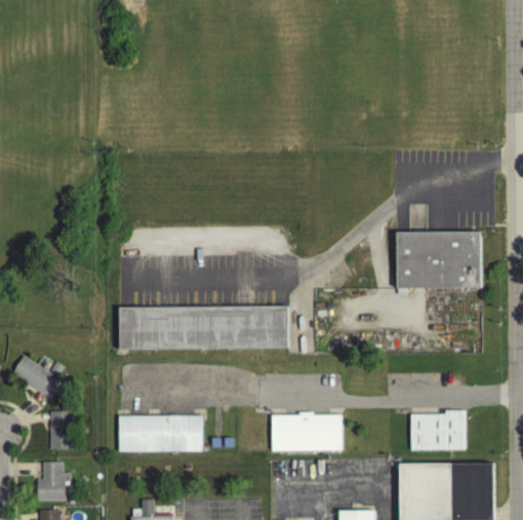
[(397,288),(397,233),(409,233),(417,233),(426,232),(458,232),(481,232),(482,287),(481,287),(428,288),(419,288),(397,288)]
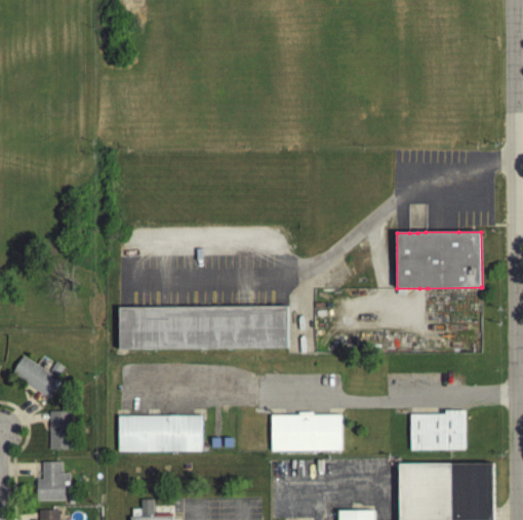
[(120,349),(120,307),(289,306),(289,348),(120,349)]
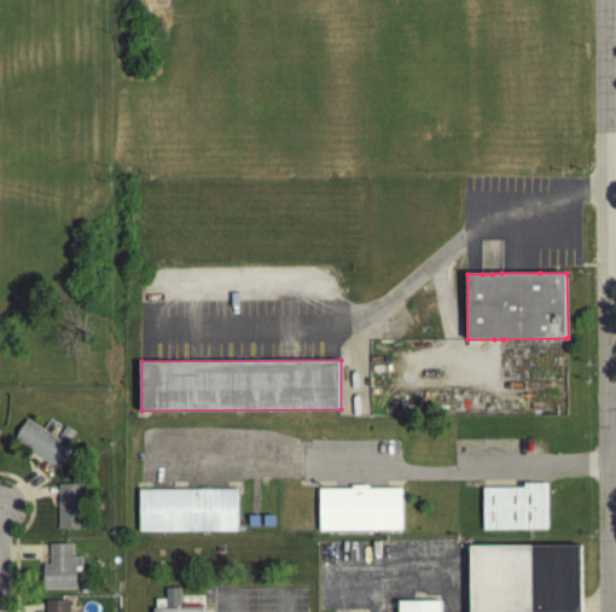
[(13,438),(28,418),(71,447),(57,467),(51,464),(13,438)]
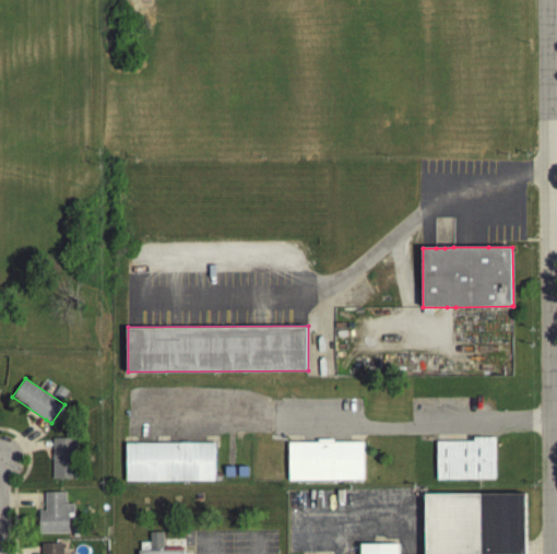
[(474,441),(474,437),(496,437),(496,480),(437,480),(437,441),(474,441)]
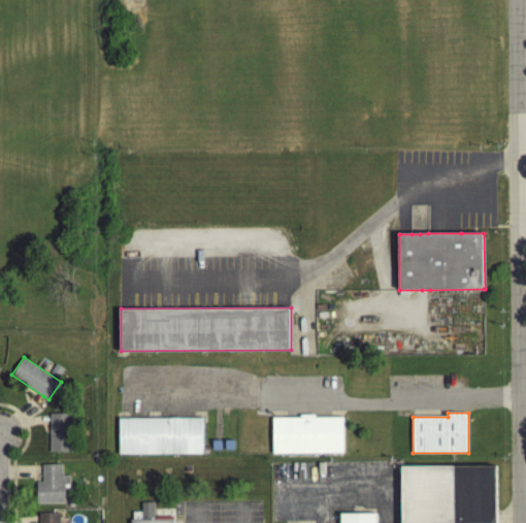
[(51,452),(51,419),(51,414),(72,414),(72,452),(51,452)]
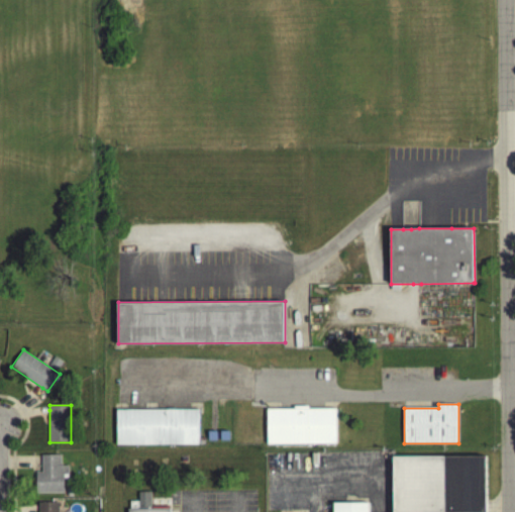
[(295,409),(295,406),(302,406),(309,406),(309,409),(336,408),(337,443),(302,444),(268,444),(268,409),(295,409)]
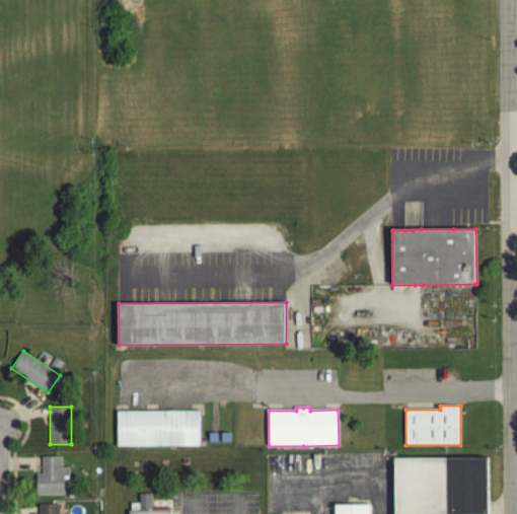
[(118,446),(117,412),(200,411),(201,445),(118,446)]
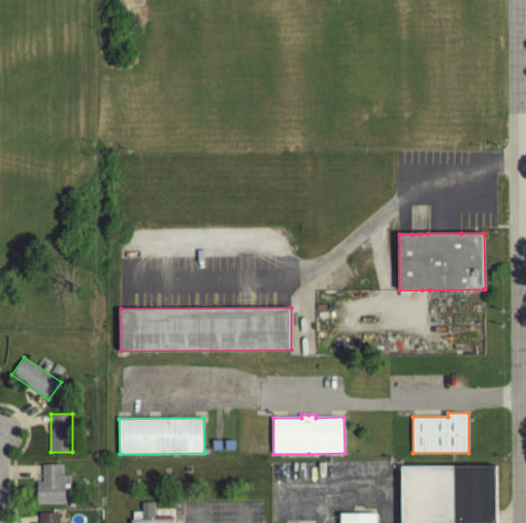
[(214,450),(214,440),(222,440),(222,450),(214,450)]
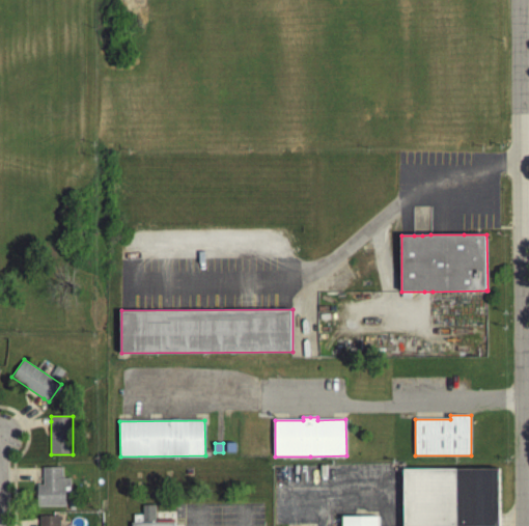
[(227,443),(235,443),(235,452),(227,452),(227,443)]
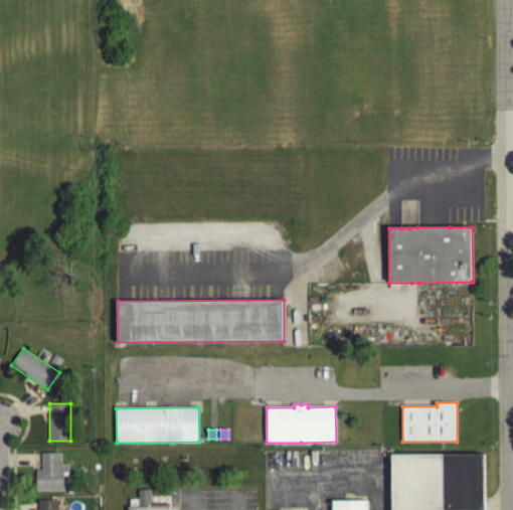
[(63,472),(64,490),(63,490),(36,491),(36,470),(42,469),(42,460),(42,453),(54,453),(61,453),(61,464),(68,464),(68,472),(63,472)]
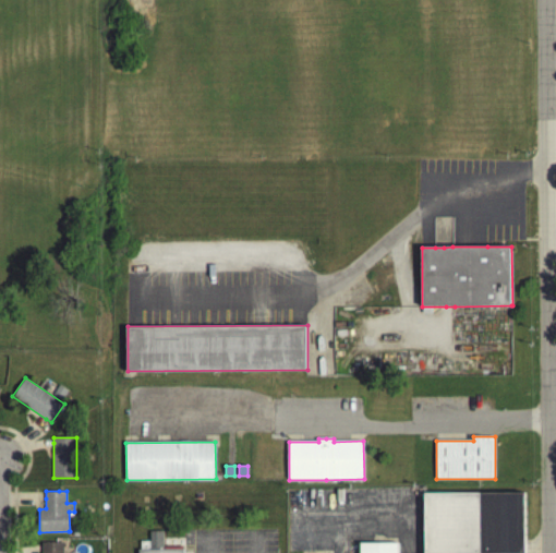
[(425,552),(425,493),(526,492),(526,552),(425,552)]
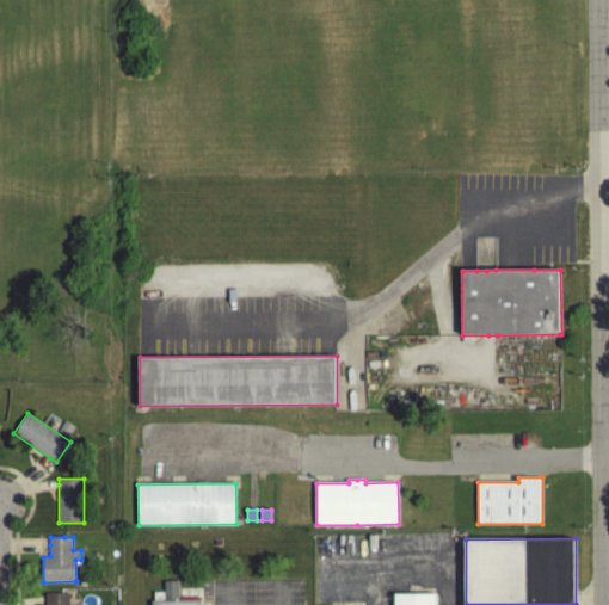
[(152,604),(152,602),(165,602),(165,581),(179,581),(179,602),(201,602),(201,604),(152,604)]
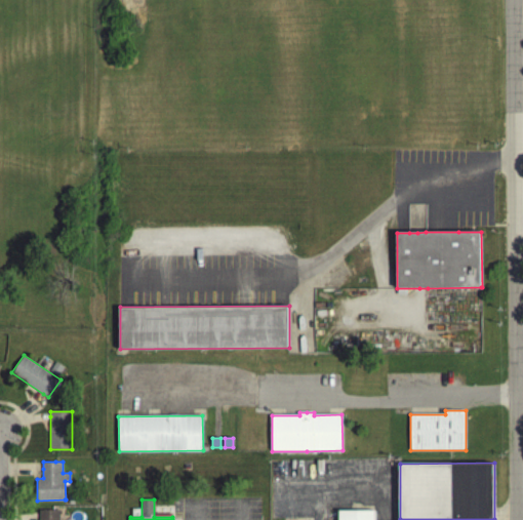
[(59,519),(40,519),(40,517),(40,510),(53,510),(59,510),(59,519)]
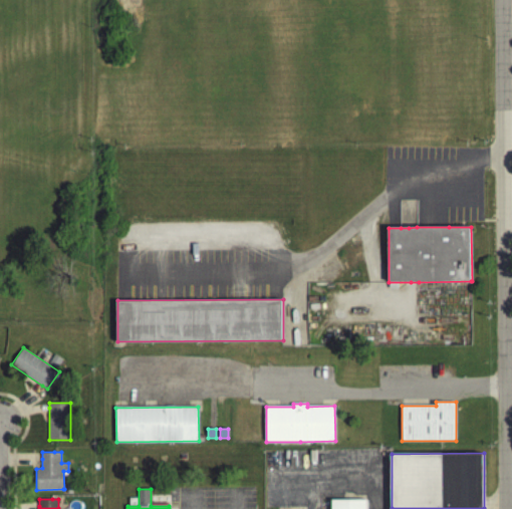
[(332,508),(332,500),(366,500),(366,508),(332,508)]
